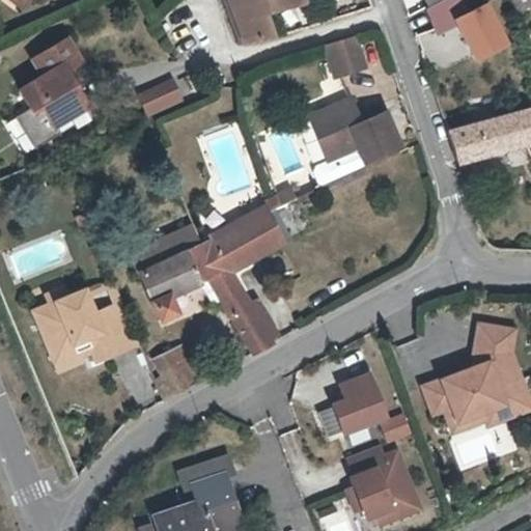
[(7,0),(22,9),(28,0),(7,0)]
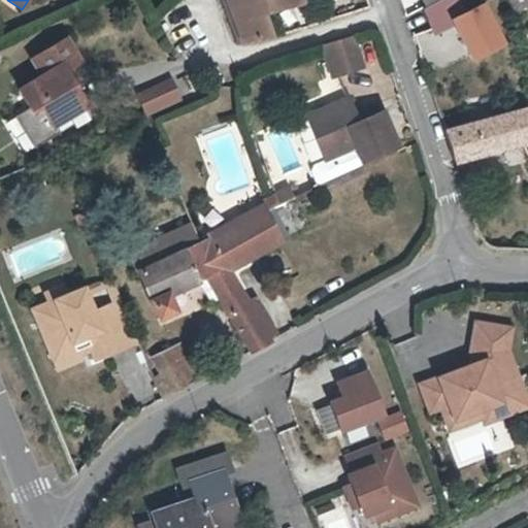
[(229,0),(244,43),(272,37),(264,14),(295,6),(293,0),(229,0)]
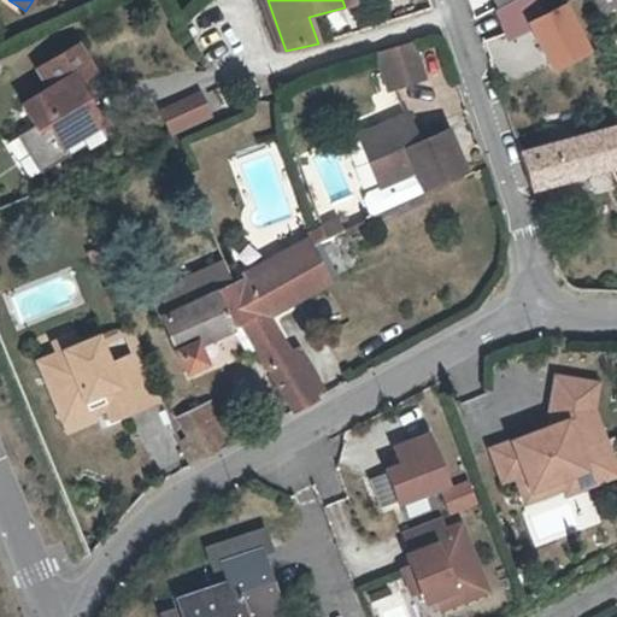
[(511,0),(498,7),(495,9),(503,29),(554,0),(511,0)]
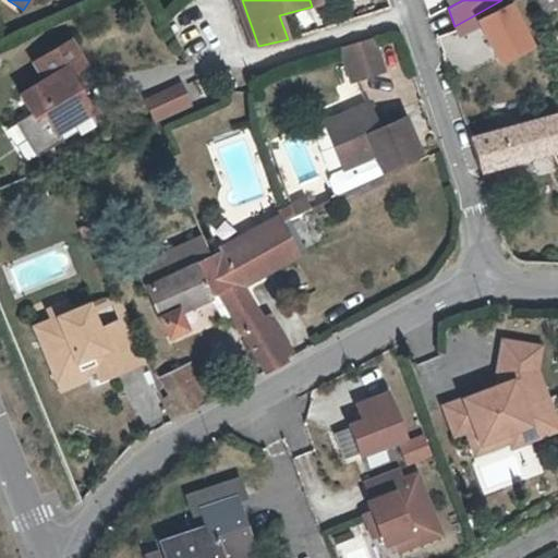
[(344,46),(354,80),(386,71),(376,37),(344,46)]
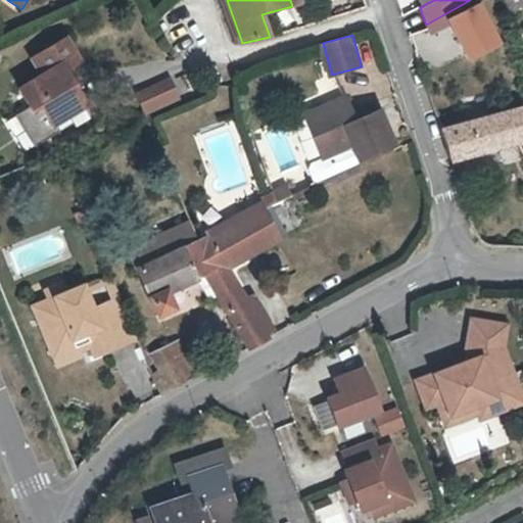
[(28,84),(37,106),(46,103),(54,123),(72,115),(93,107),(86,90),(80,92),(72,72),(77,69),(93,63),(82,38),(44,53),(53,73),(28,84)]
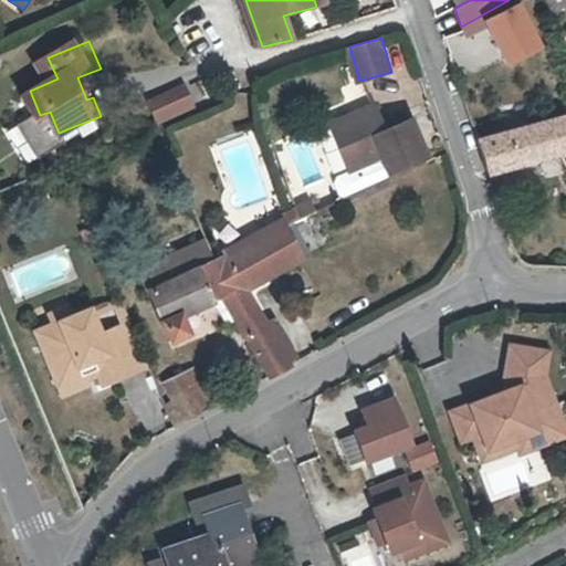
[(86,100),(93,97),(83,75),(77,77),(86,100)]
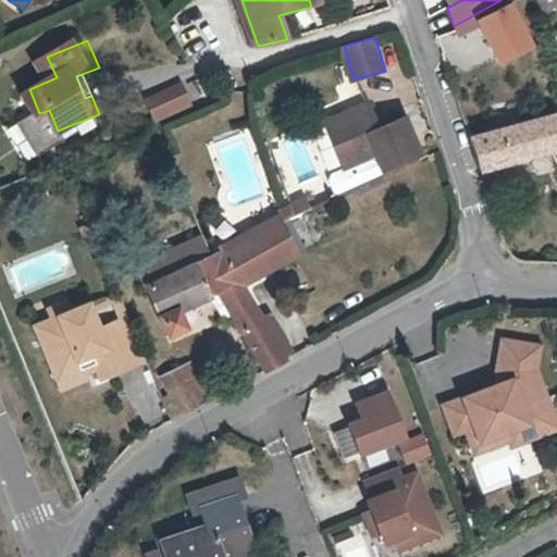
[(188,104),(180,85),(146,99),(155,120),(188,104)]
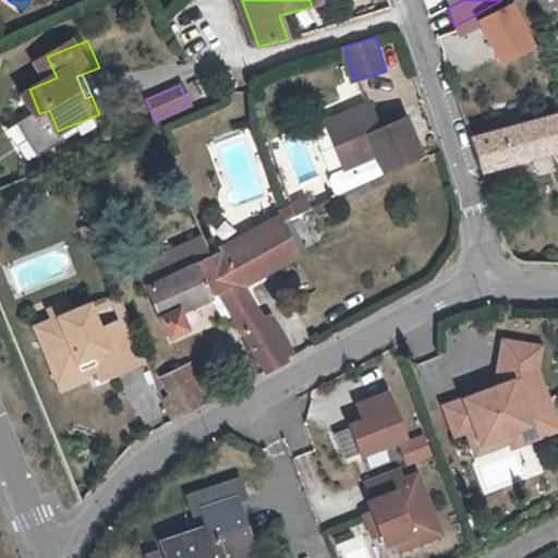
[(343,168),(376,156),(383,171),(410,159),(393,123),(379,130),(368,104),(325,122),(343,168)]
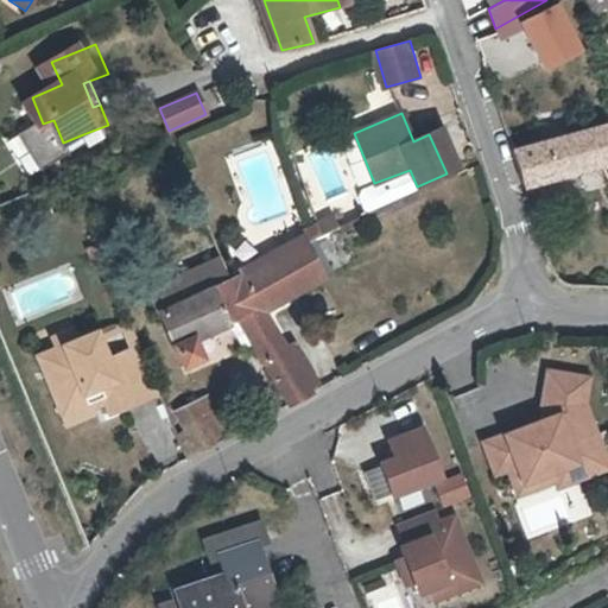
[(54,120),(43,124),(56,156),(87,144),(83,134),(63,143),(54,120)]
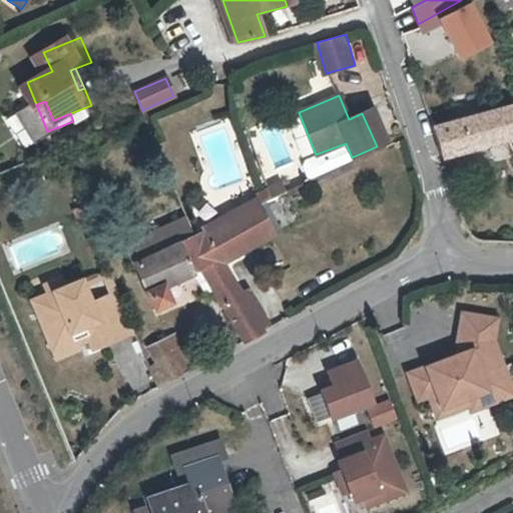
[(512,106),(432,128),(442,157),(512,138),(512,140),(512,106)]
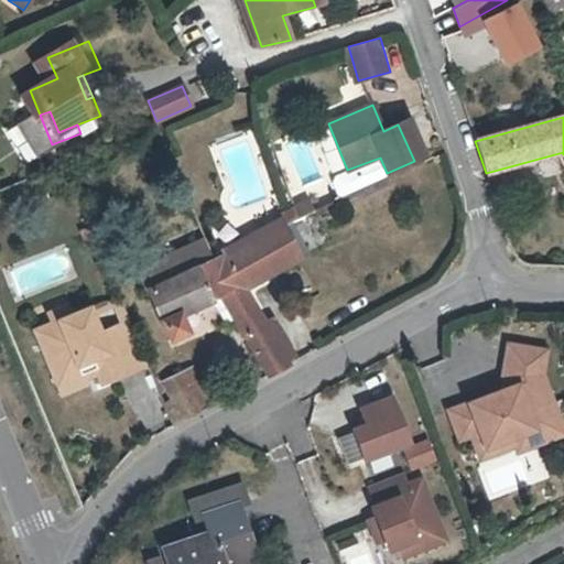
[(425,156),(409,120),(398,125),(414,161),(425,156)]
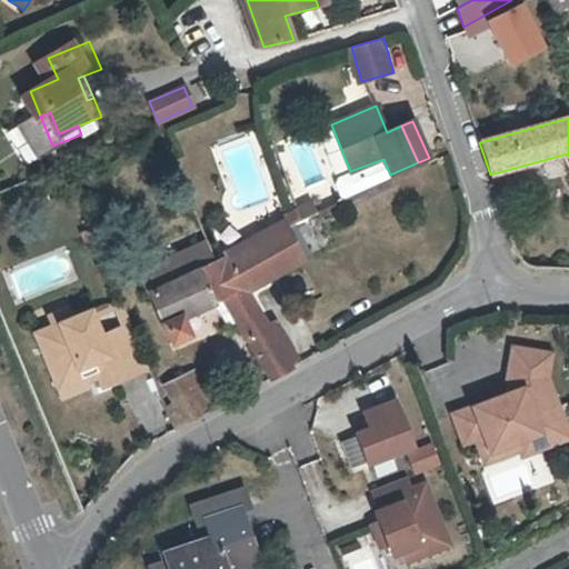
[(383,159),(350,172),(338,178),(336,183),(340,196),(348,199),(391,179),(390,175),(383,159)]
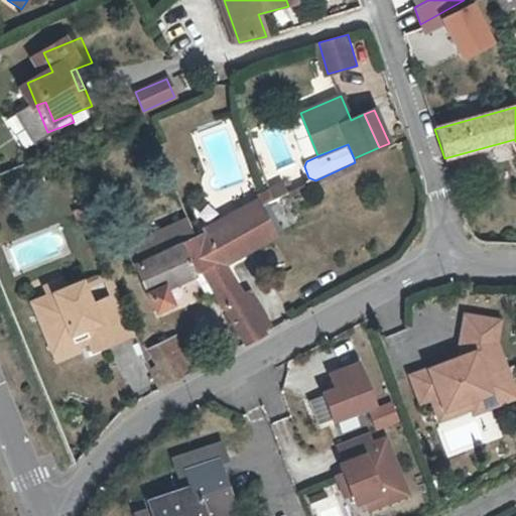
[(289,192),(284,182),(280,184),(285,195),(289,192)]
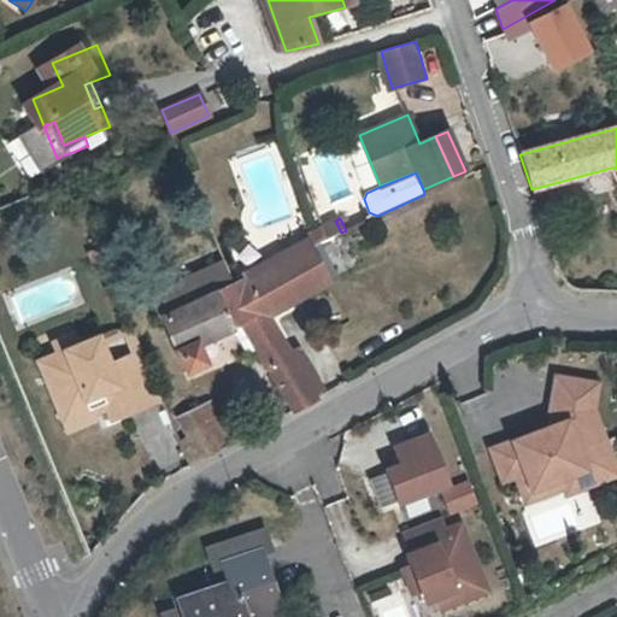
[(328,239),(341,233),(335,221),(323,225),(328,239)]
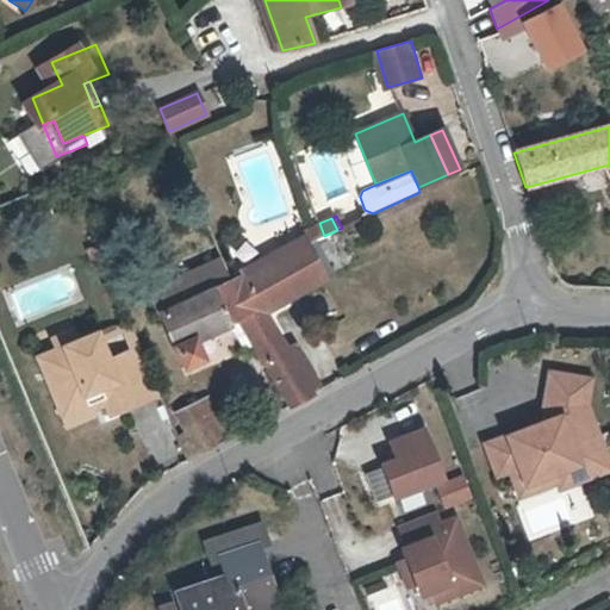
[(288,352),(263,311),(291,298),(286,291),(319,274),(306,243),(241,274),(241,277),(229,281),(247,313),(236,318),(290,406),(315,393),(309,385),(317,381),(297,348),(288,352)]
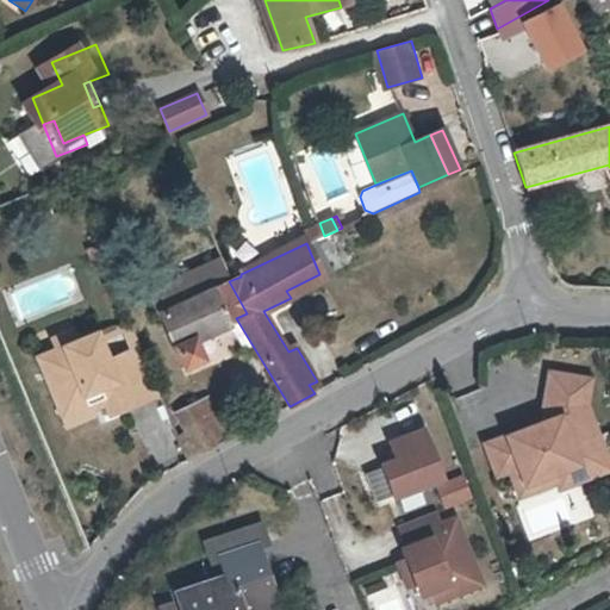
[(286,291),(291,298),(327,280),(307,243),(306,243),(319,274),(286,291)]
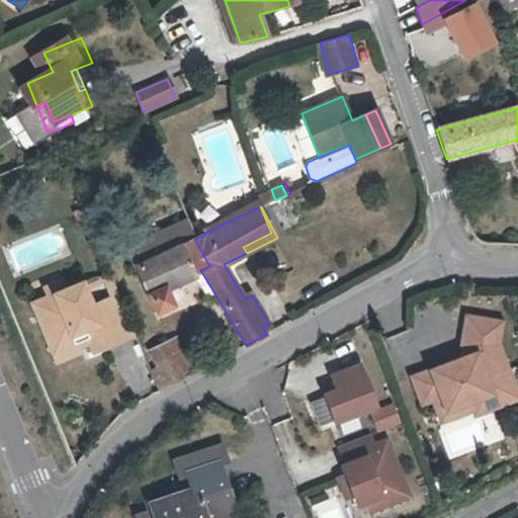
[(209,266),(194,239),(187,220),(149,237),(125,247),(155,312),(172,304),(165,287),(200,270),(209,266)]
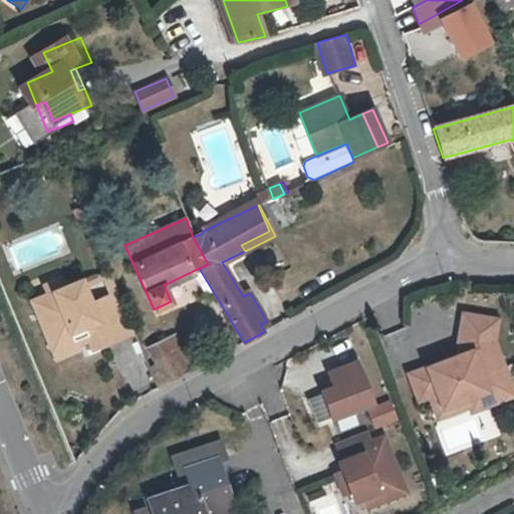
[(109,293),(117,290),(110,272),(101,275),(109,293)]
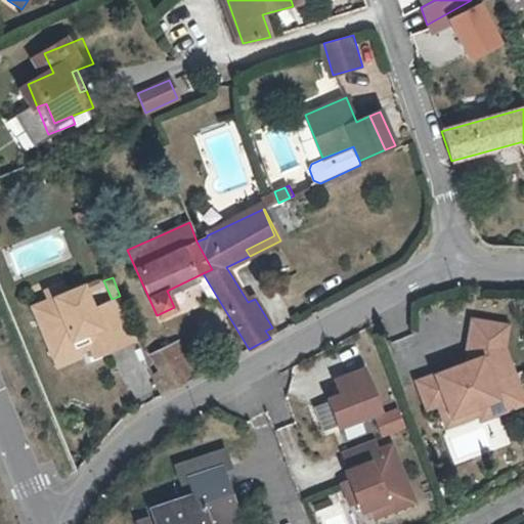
[(50,297),(66,291),(61,281),(46,288),(50,297)]
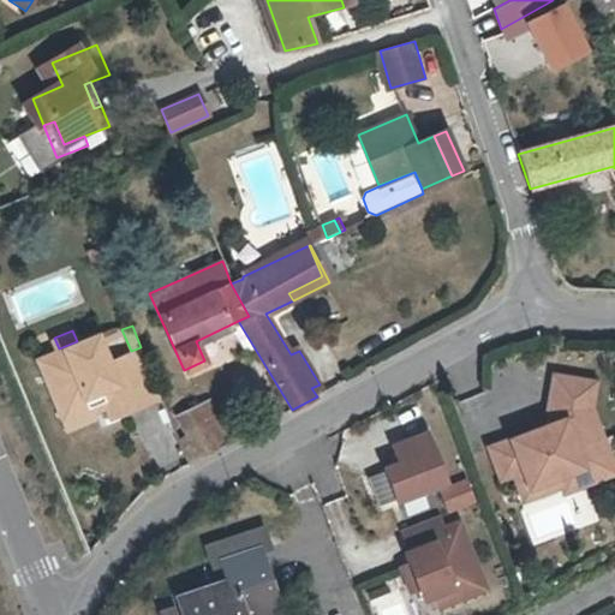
[(163,400),(141,347),(131,351),(109,360),(99,332),(77,341),(59,348),(40,357),(66,421),(91,410),(107,404),(115,421),(163,400)]
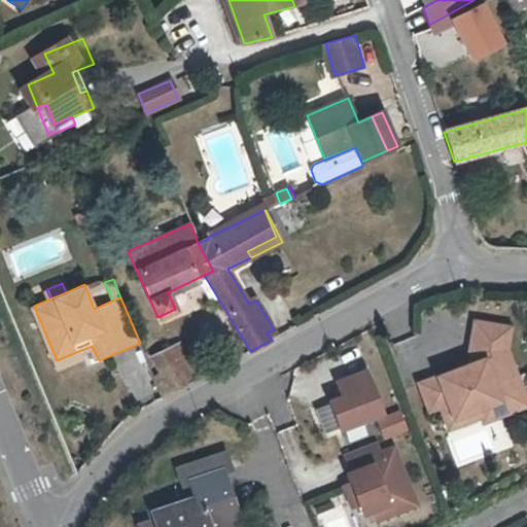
[(467,364),(414,384),(427,416),(438,413),(448,434),(526,407),(526,392),(511,348),(515,324),(470,319),(467,364)]
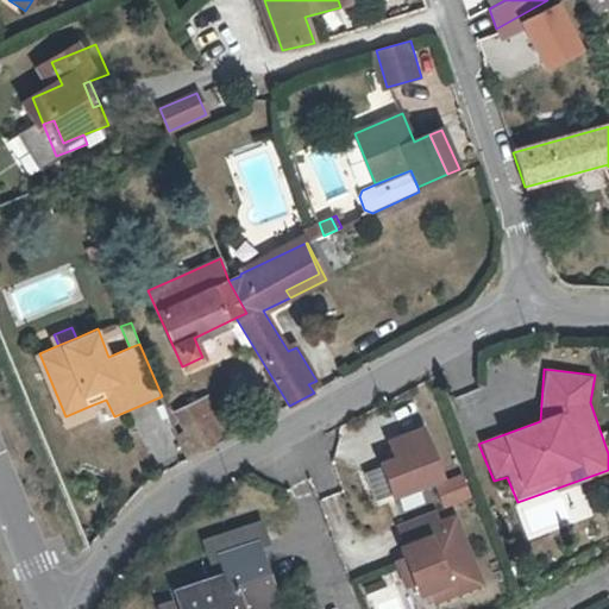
[(192,424),(190,433),(180,439),(179,440),(189,459),(230,438),(211,395),(187,406),(194,422),(192,424)]
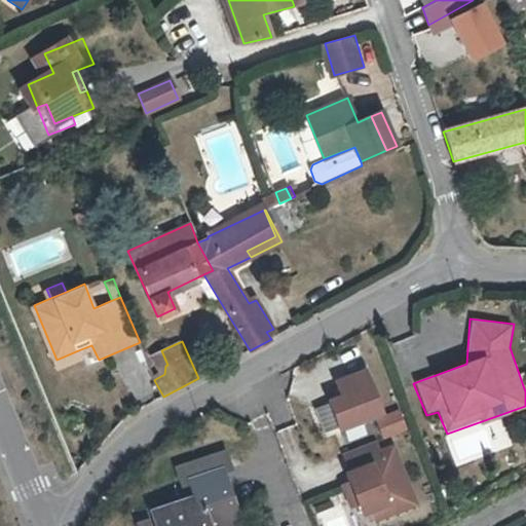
[(78,350),(57,360),(61,369),(81,361),(78,350)]
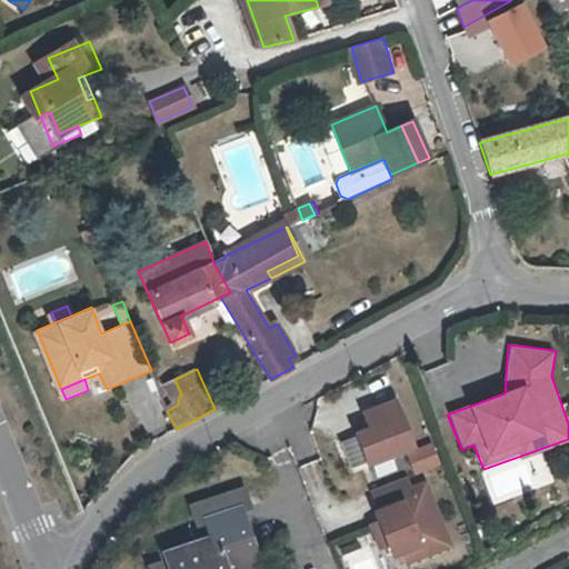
[(181,395),(175,379),(167,382),(178,405),(179,396),(181,395)]
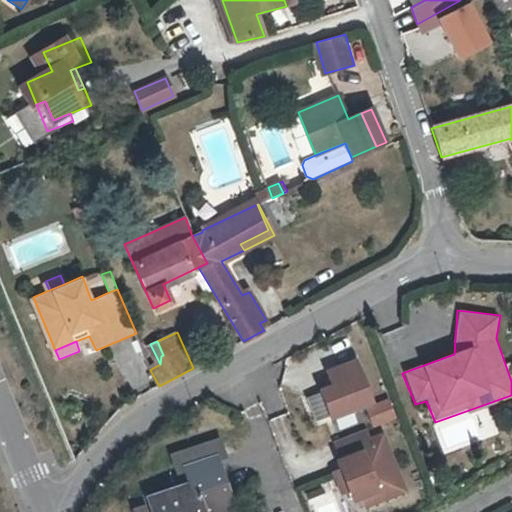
[(355,359),(324,370),(329,385),(316,390),(327,421),(371,405),(355,359)]
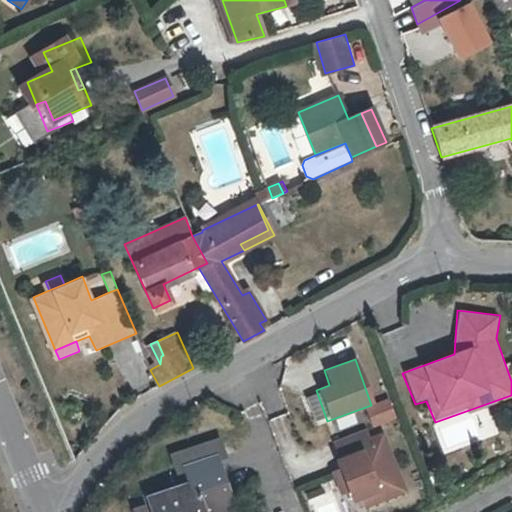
[(388,400),(365,409),(372,428),(396,419),(388,400)]
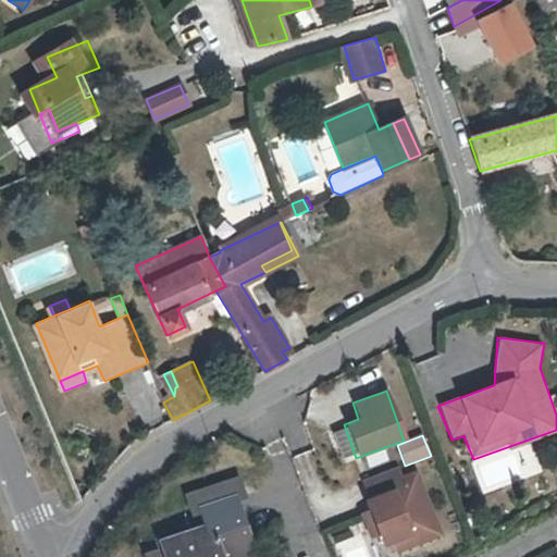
[(398,467),(366,480),(374,502),(369,503),(390,556),(442,535),(418,473),(404,480),(398,467)]
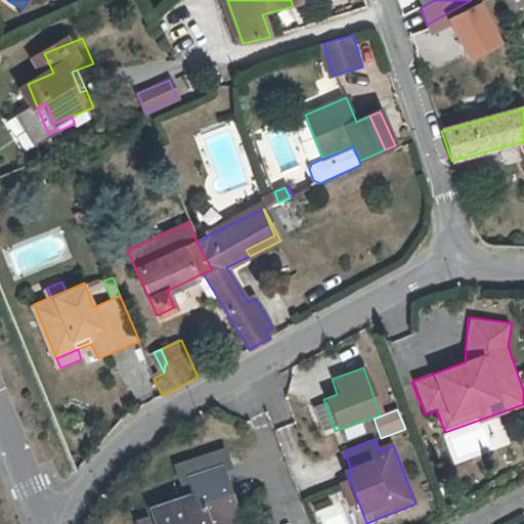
[(194,490),(150,505),(157,523),(210,523),(236,515),(219,467),(229,464),(223,447),(174,465),(180,481),(189,478),(194,490)]
